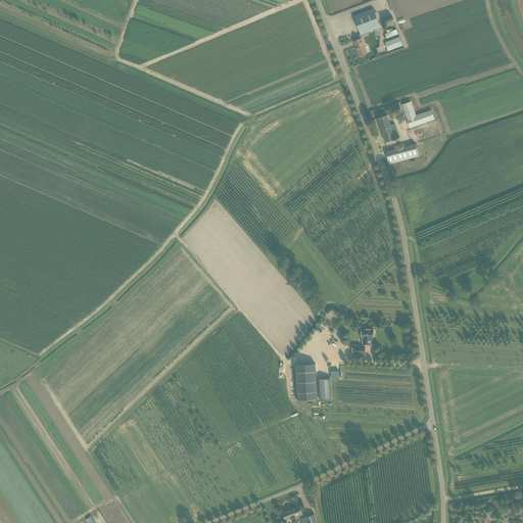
[(361,35),(366,33),(380,28),(373,9),(359,14),(353,16),(353,17),(355,21),(361,35)]
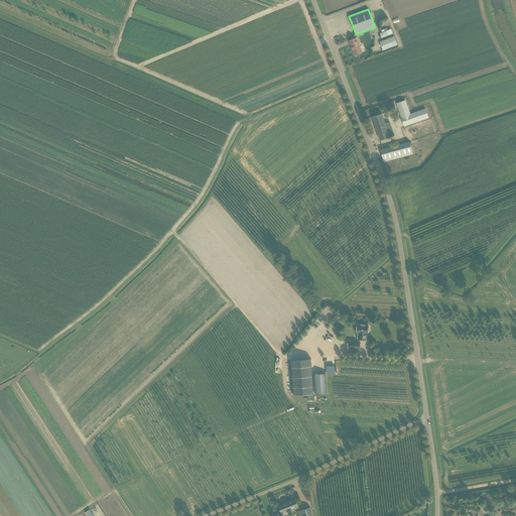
[(399,33),(422,25),(419,18),(397,26),(399,33)]
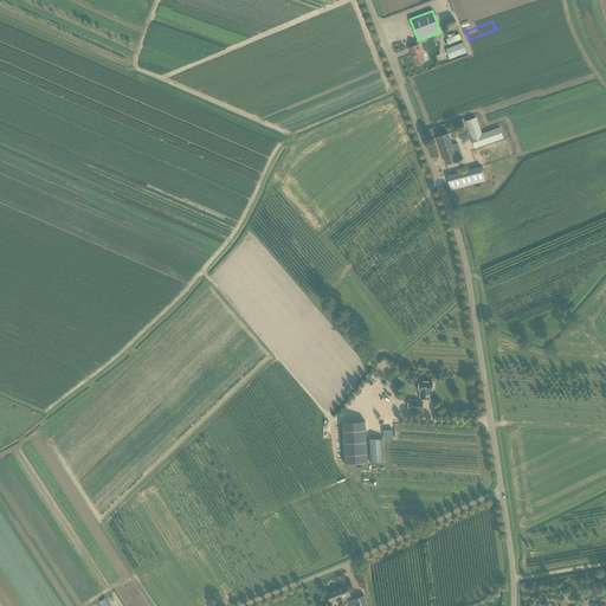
[(446,39),(449,45),(461,39),(459,34),(446,39)]
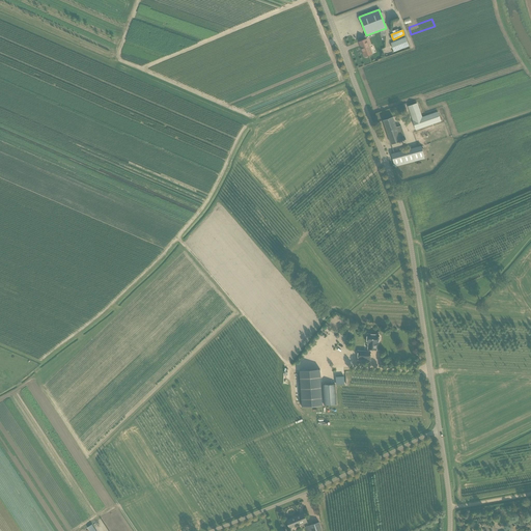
[(406,37),(390,43),(394,52),(409,47),(406,37)]
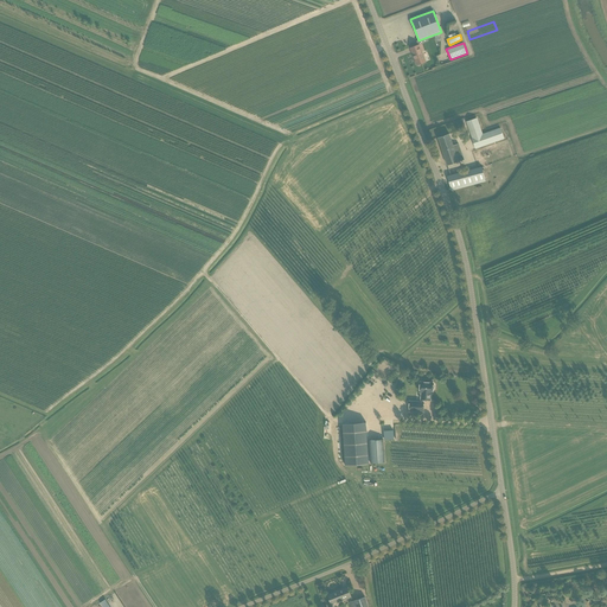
[(426,62),(422,52),(420,45),(419,45),(410,49),(416,65),(417,65),(419,65),(421,65),(421,64),(426,62)]
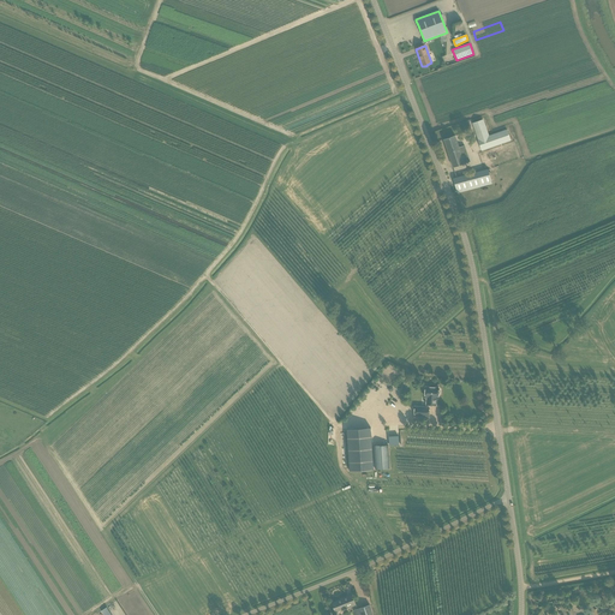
[(482,151),(511,141),(507,129),(489,136),(483,119),(472,124),(482,151)]
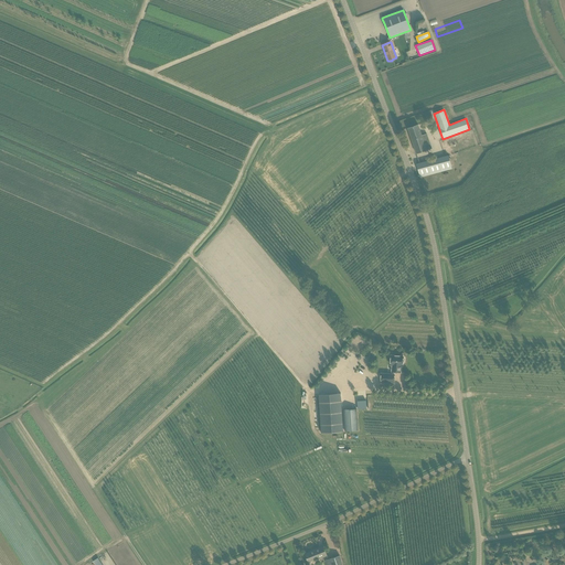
[(416,153),(432,148),(430,147),(427,134),(422,136),(418,125),(407,128),(416,153)]
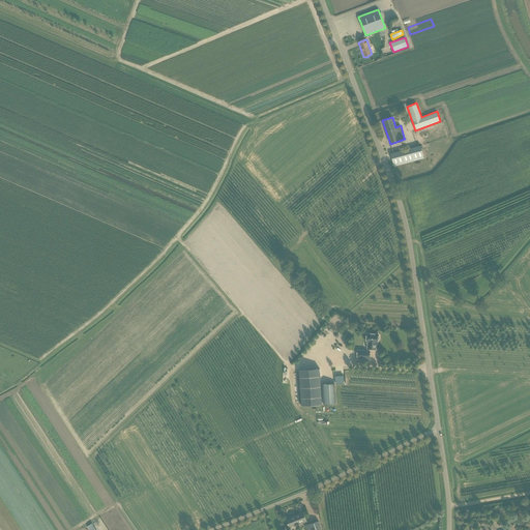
[(390,154),(394,167),(424,158),(420,146),(390,154)]
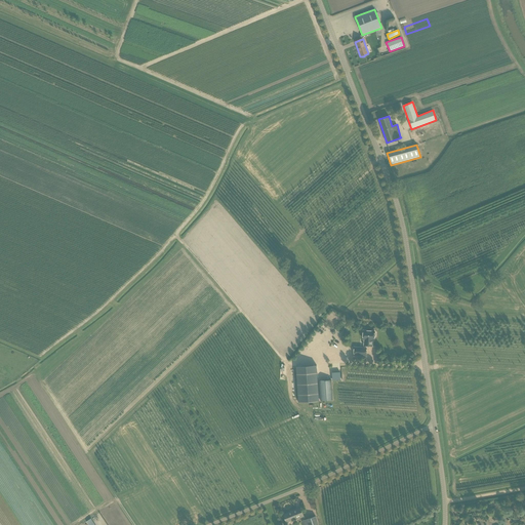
[(363,330),(363,339),(365,339),(364,345),(366,346),(371,346),(372,339),(374,339),(374,331),(363,330)]
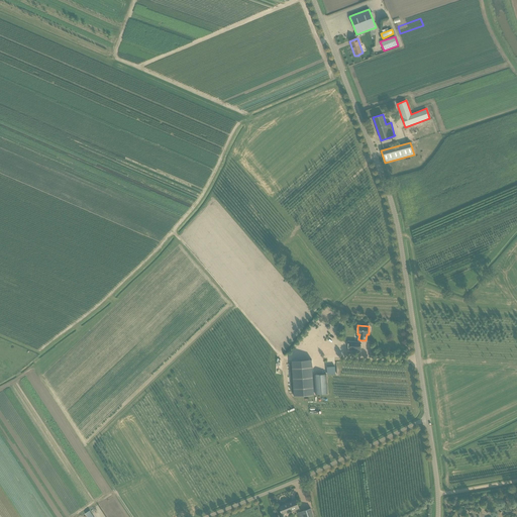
[(362,342),(348,341),(348,350),(360,350),(362,342)]
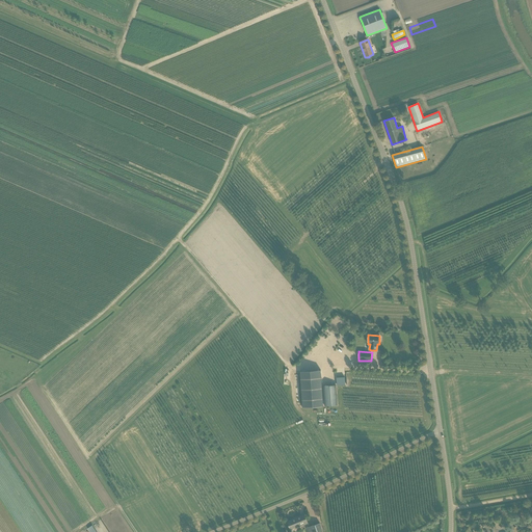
[(300,371),(302,407),(323,406),(321,370),(300,371)]
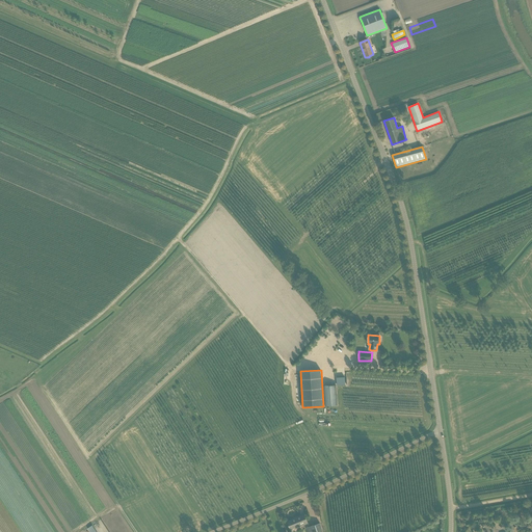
[(325,406),(337,405),(336,384),(323,386),(325,406)]
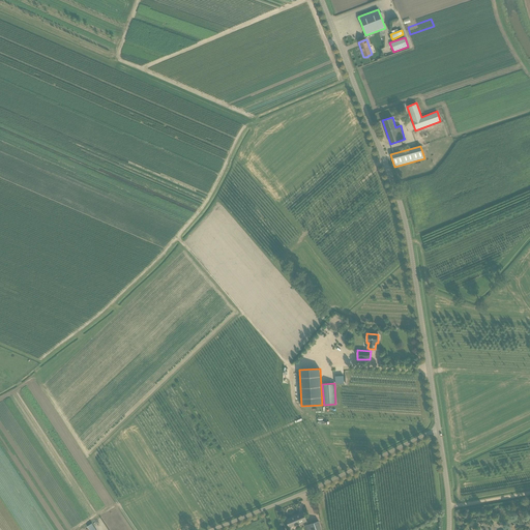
[(303,512),(286,520),(289,527),(297,524),(297,525),(306,522),(306,521),(303,512)]
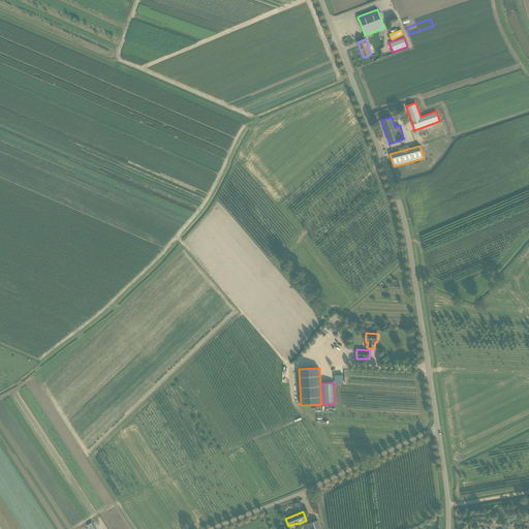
[(304,525),(305,528),(320,528),(318,520),(304,525)]
